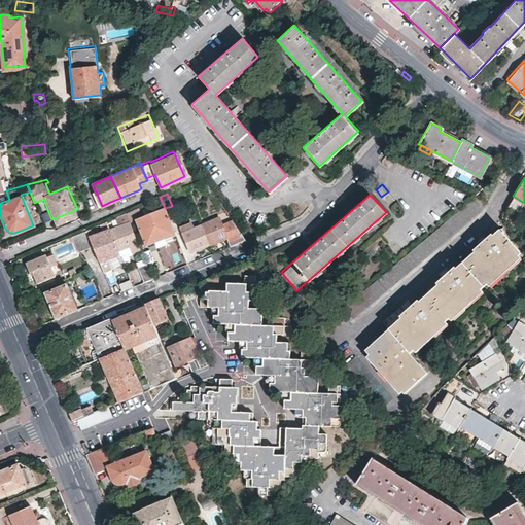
[(481,206),(471,195),(455,209),(343,304),(352,314),(481,206)]
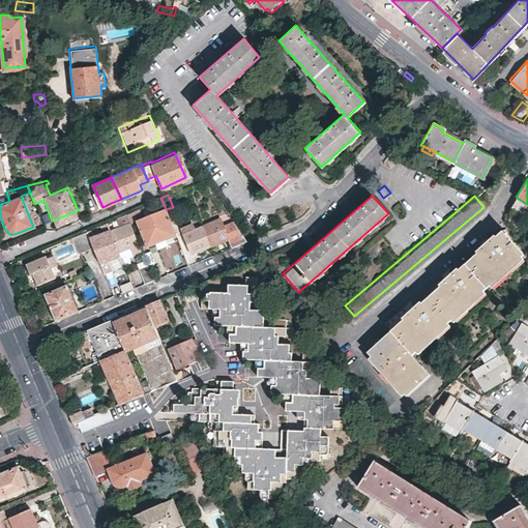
[(166,209),(165,207),(136,220),(147,244),(175,233),(166,209)]
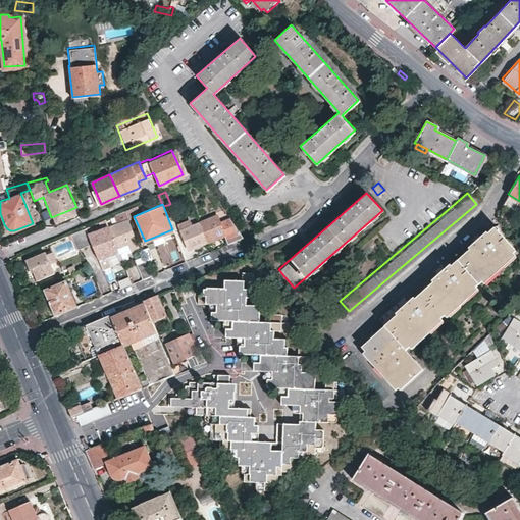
[(123,210),(125,216),(139,211),(137,205),(123,210)]
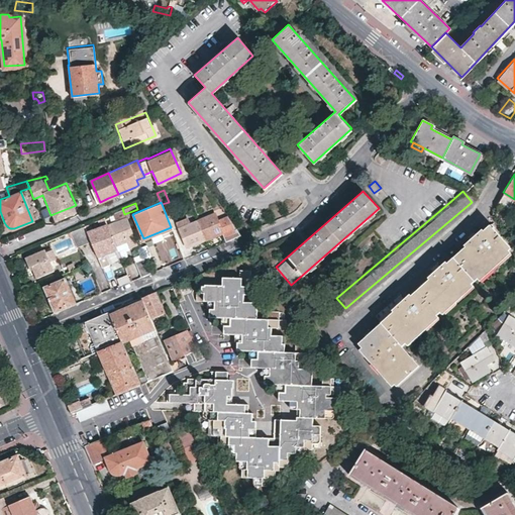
[(196,220),(203,238),(221,231),(225,239),(239,233),(227,215),(217,220),(214,213),(196,220)]
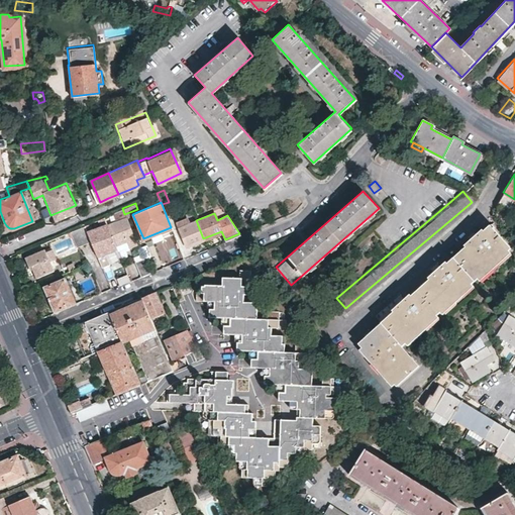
[(103,216),(98,218),(101,227),(89,232),(92,239),(97,254),(113,247),(113,249),(116,248),(107,224),(106,225),(103,216)]
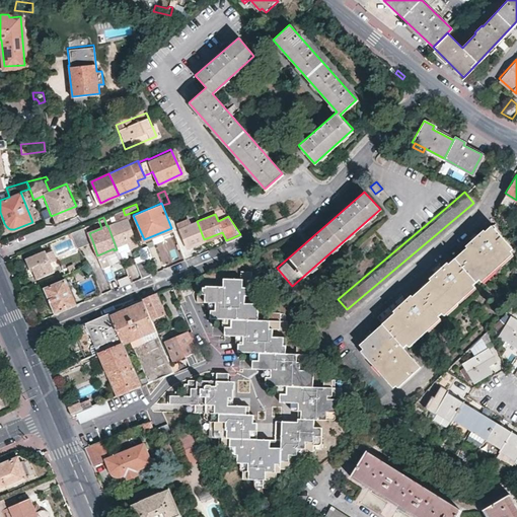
[(178,229),(187,246),(204,239),(197,221),(195,222),(194,219),(191,221),(192,223),(190,224),(188,217),(177,222),(180,228),(178,229)]
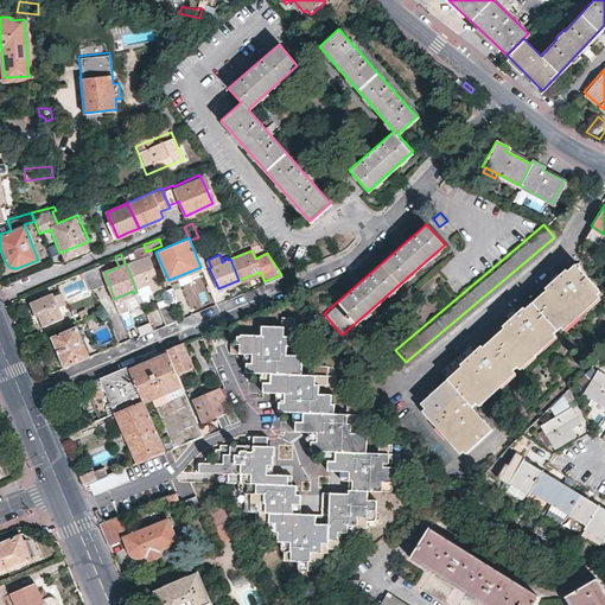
[(126,263),(137,292),(138,294),(145,291),(160,285),(147,255),(126,263)]
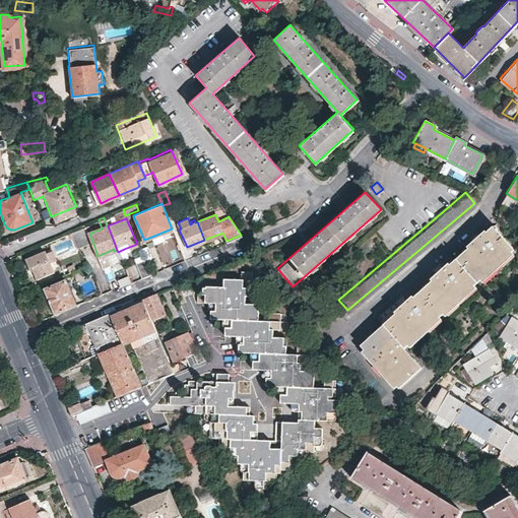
[(404,346),(517,244),(517,243),(507,231),(497,220),(360,343),(397,386),(421,366),(404,346)]
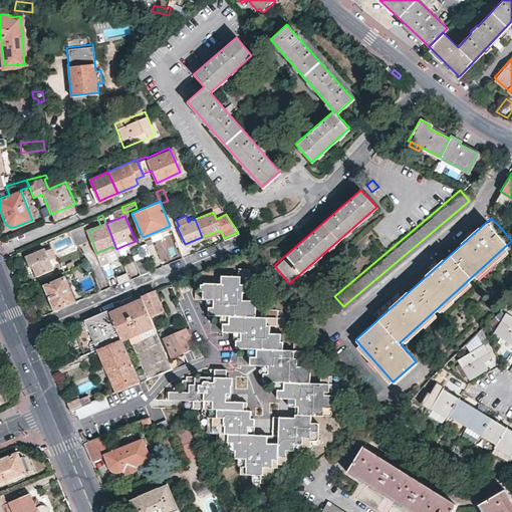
[(87,229),(85,222),(78,225),(70,228),(77,243),(91,238),(88,231),(87,229)]
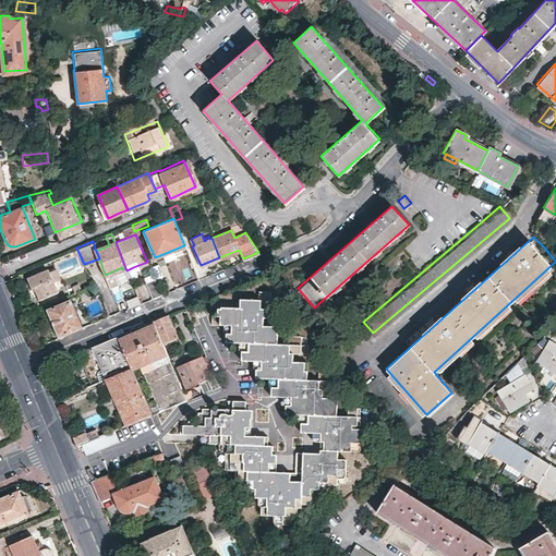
[(184,245),(172,251),(174,256),(186,252),(184,245)]
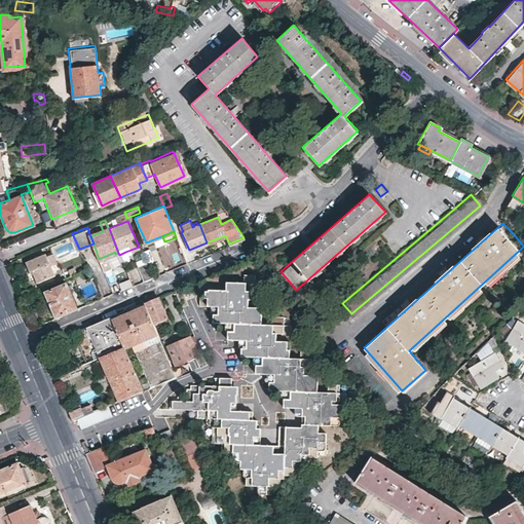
[(125,252),(119,255),(122,262),(128,260),(125,252)]
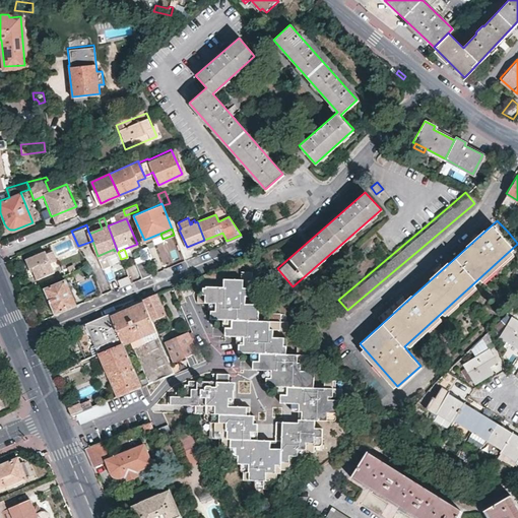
[(54,261),(50,252),(46,254),(44,250),(24,258),(29,268),(33,267),(37,278),(53,272),(50,263),(54,261)]
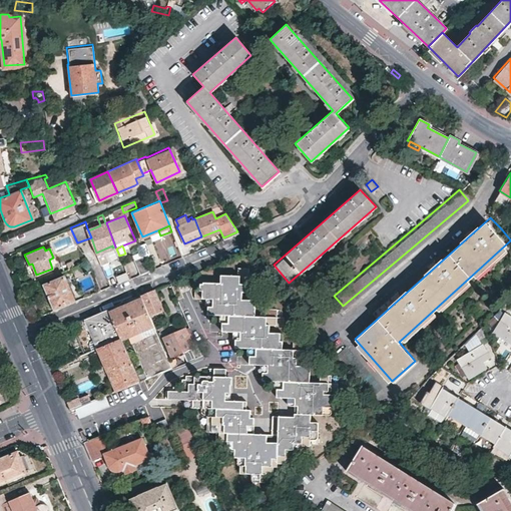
[(139,273),(148,270),(143,256),(133,260),(139,273)]
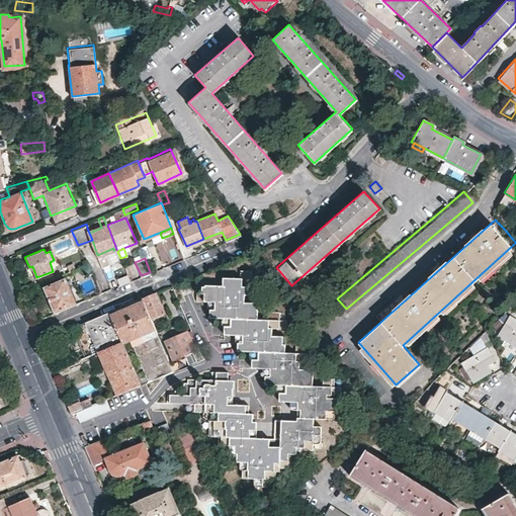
[(58,271),(66,268),(64,260),(55,264),(58,271)]
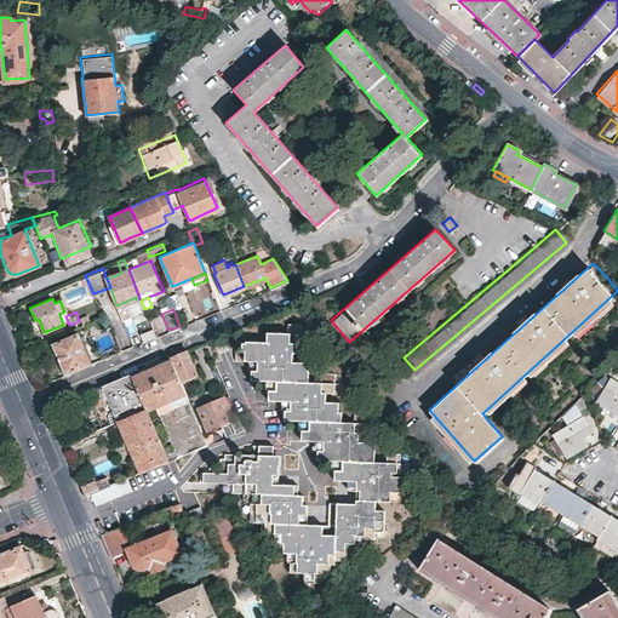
[(104,336),(96,318),(86,322),(93,341),(104,336)]
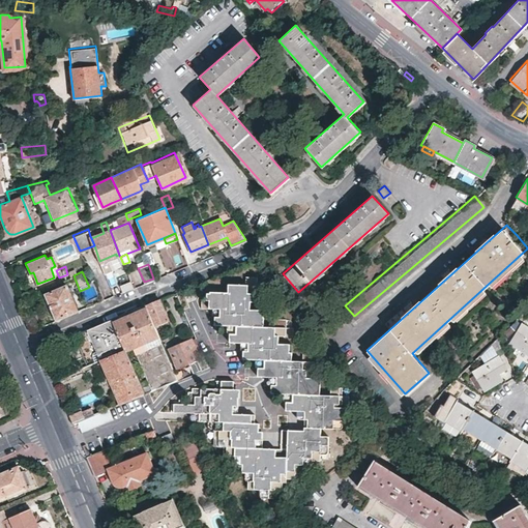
[(169,404),(169,413),(189,413),(197,413),(197,421),(206,421),(214,421),(214,429),(213,430),(212,439),(217,439),(217,447),(220,448),(222,448),(222,457),(230,457),(238,457),(238,465),(234,464),(234,472),(244,473),(253,473),(252,480),(247,480),(247,489),(260,490),(268,491),(268,498),(277,498),(279,491),(288,491),(289,484),(286,484),(286,478),(289,478),(302,479),(302,469),(302,458),(311,458),(311,465),(319,465),(320,453),(320,446),(328,446),(328,437),(321,437),(321,429),(333,429),(333,420),(343,420),(348,420),(349,408),(338,407),(333,407),(333,403),(338,404),(349,404),(349,394),(341,394),(341,386),(330,386),(330,393),(319,393),(320,378),(305,377),(306,369),(321,370),(320,361),(318,361),(313,360),(314,353),(302,352),(302,360),(290,359),(291,344),(277,343),(279,335),(292,335),(292,327),(291,327),(285,327),(285,320),(274,319),(273,327),(263,327),(263,311),(248,310),(248,302),(256,302),(257,293),(262,294),(262,286),(256,286),(256,276),(244,276),(243,285),(227,285),(227,293),(209,292),(209,294),(206,294),(206,300),(201,300),(201,310),(212,310),(221,310),(221,317),(213,317),(213,325),(226,326),(234,327),(234,334),(229,333),(228,342),(239,343),(247,344),(247,350),(242,350),(241,358),(254,359),(263,360),(262,368),(258,368),(257,377),(269,378),(280,378),(279,385),(270,385),(270,392),(283,393),(292,393),(292,401),(286,401),(285,410),(296,410),(304,410),(303,418),(308,418),(306,427),(303,427),(303,430),(303,434),(298,439),(295,430),(281,430),(281,448),(276,456),(270,452),(270,448),(262,448),(255,447),(255,439),(255,431),(258,431),(258,422),(255,421),(255,414),(238,413),(232,413),(232,405),(228,405),(224,405),(224,398),(229,398),(232,398),(232,380),(215,380),(214,388),(191,388),(191,392),(185,391),(185,399),(177,399),(177,404),(169,404)]
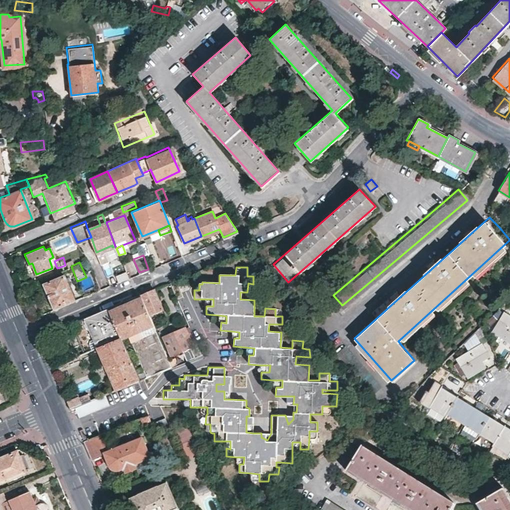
[(53,308),(74,300),(64,275),(43,283),(53,308)]
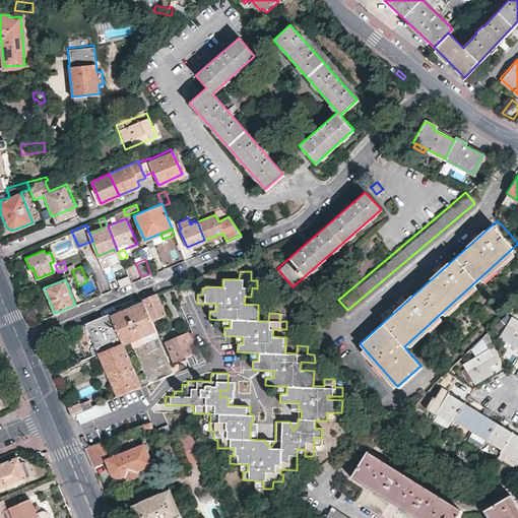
[(148,296),(142,299),(151,320),(165,314),(155,293),(148,296)]
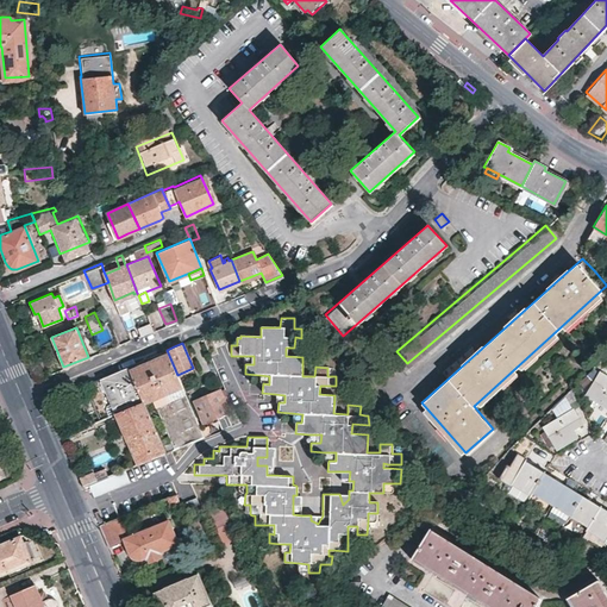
[(204,436),(185,390),(180,379),(177,375),(167,350),(151,356),(127,367),(143,404),(154,400),(174,449),(204,436)]
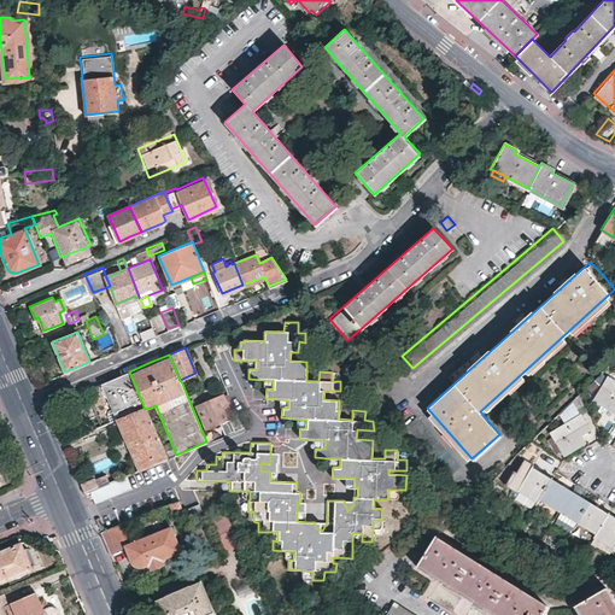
[(116,421),(145,409),(129,372),(100,384),(116,421)]
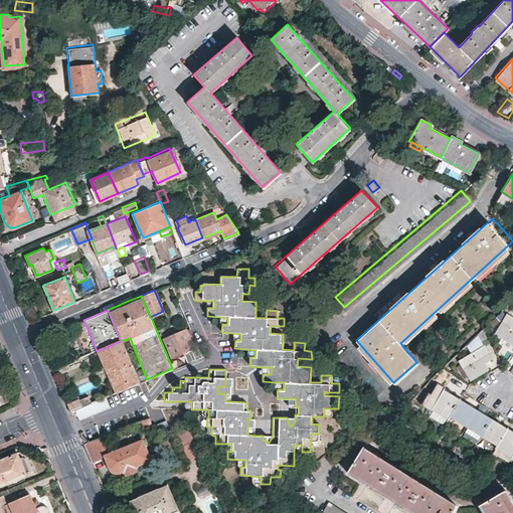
[(512,317),(505,313),(495,331),(512,341),(512,317)]
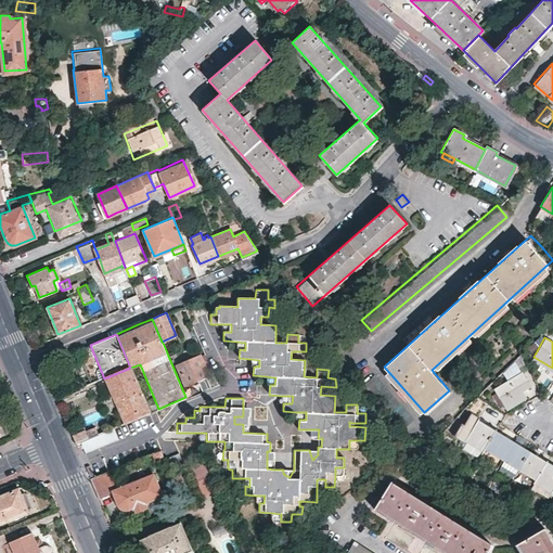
[(213,373),(205,354),(200,356),(200,355),(178,364),(185,385),(197,380),(202,389),(210,386),(217,384),(213,373)]
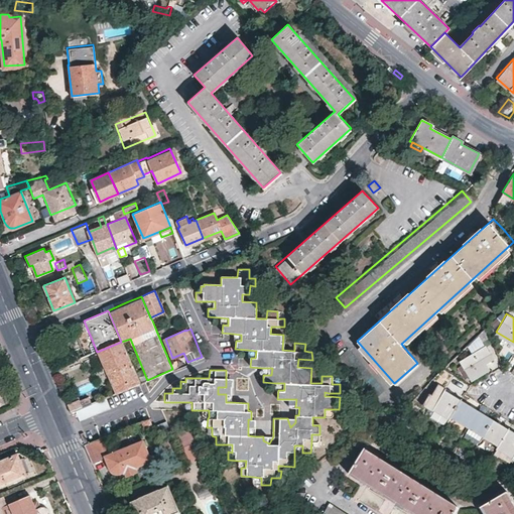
[(115,393),(139,383),(134,373),(121,342),(97,352),(115,393)]
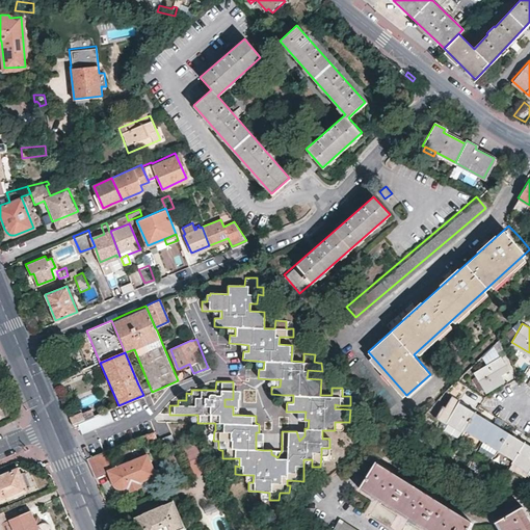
[(498,372),(506,368),(499,355),(473,370),(483,389),(501,378),(498,372)]
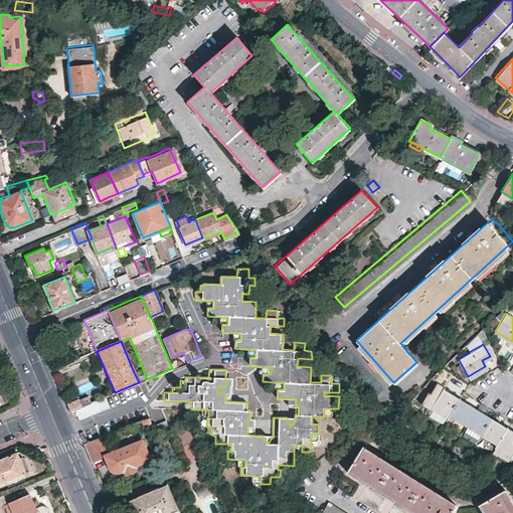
[(372,392),(380,384),(347,347),(339,355),(372,392)]
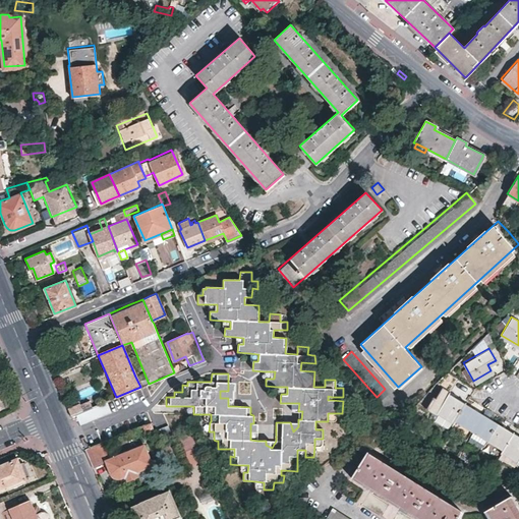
[(140,387),(147,385),(142,375),(135,377),(140,387)]
